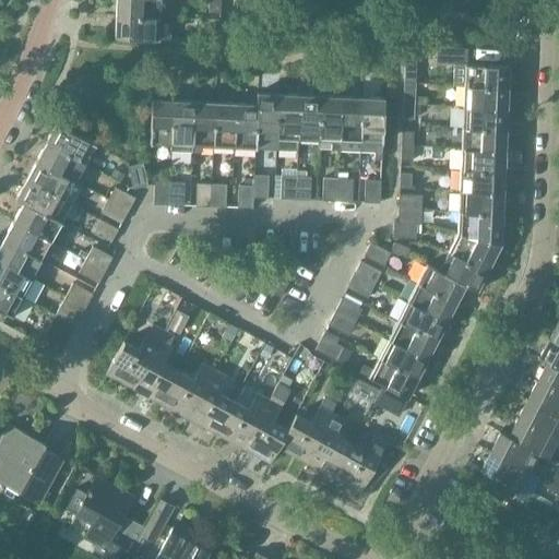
[(116,0),(116,16),(159,19),(159,0),(116,0)]
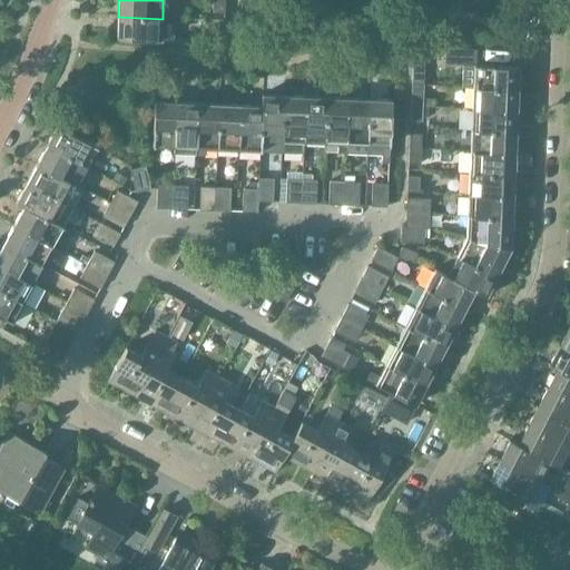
[(225,0),(214,0),(214,15),(225,16),(225,0)]
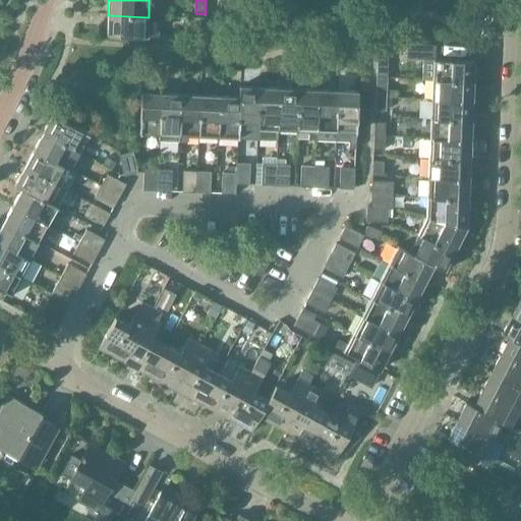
[(149,17),(108,15),(107,36),(161,39),(162,17),(149,17)]
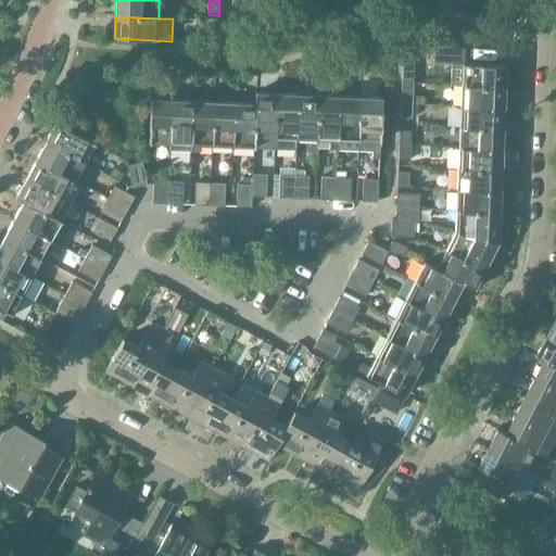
[(207,42),(218,42),(219,27),(207,27),(207,42)]
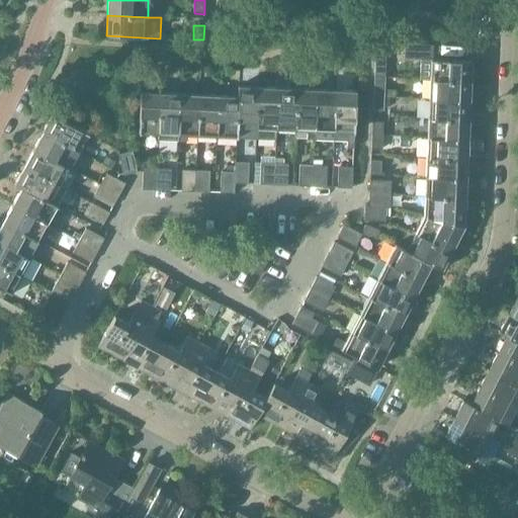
[(371,57),(375,58),(385,58),(386,46),(371,45),(371,57)]
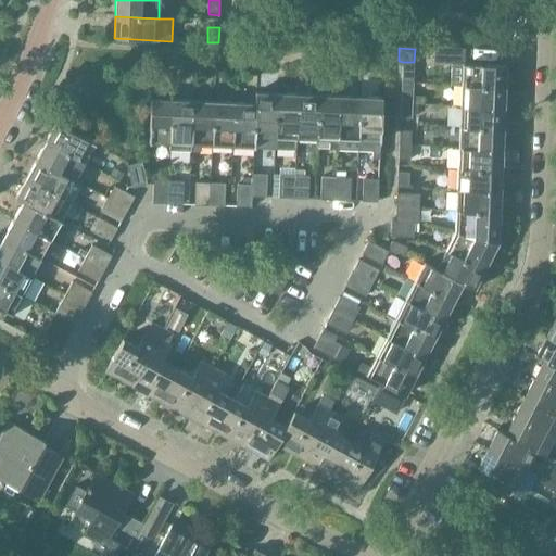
[(403,62),(403,72),(402,77),(414,77),(414,62),(403,62)]
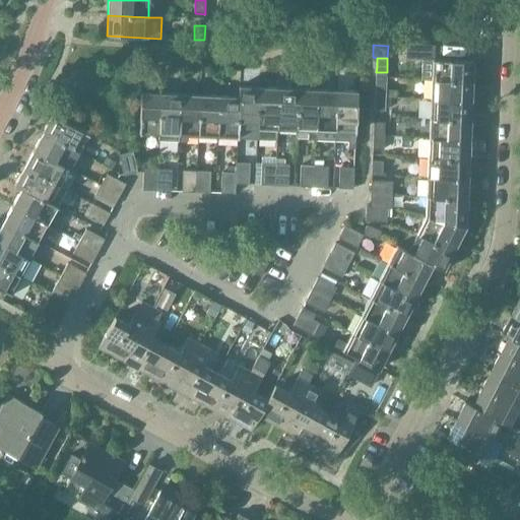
[(423,60),(421,80),(432,80),(473,82),(474,62),(434,60),(423,60)]
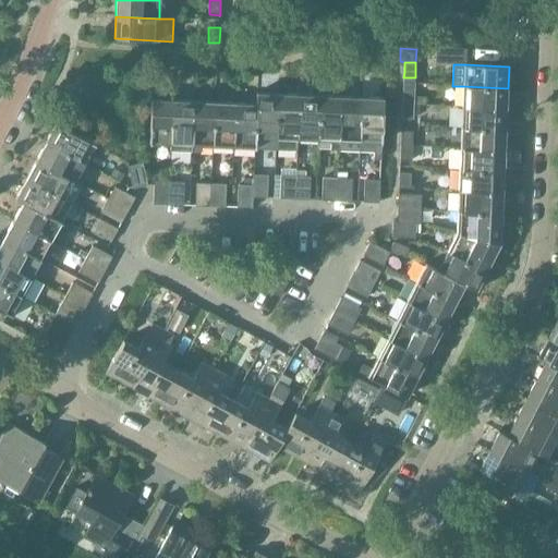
[(463,86),(462,108),(507,109),(508,88),(463,86)]
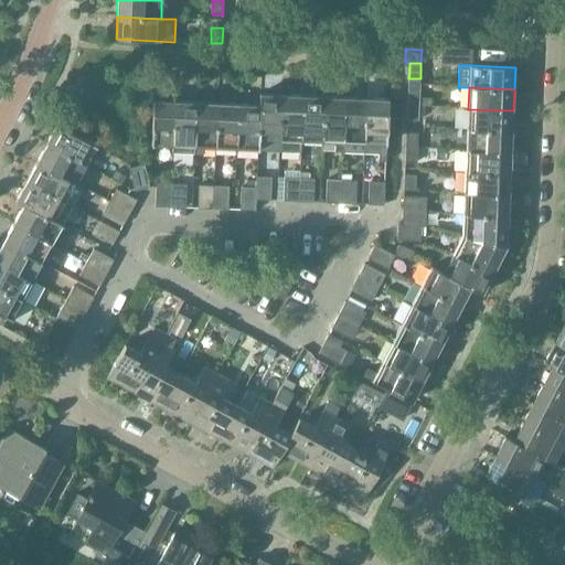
[(408,91),(407,106),(419,106),(419,92),(408,91)]
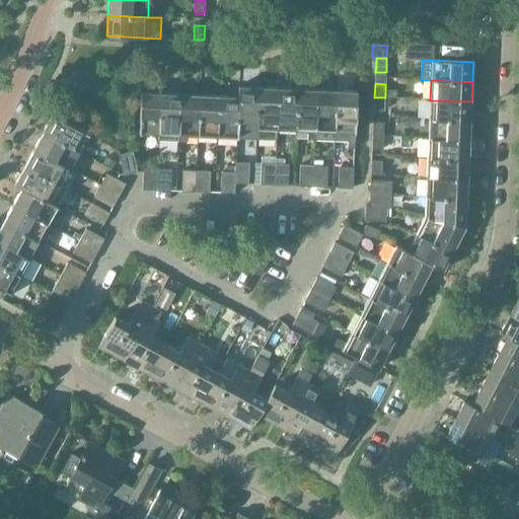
[(237,138),(255,139),(257,87),(238,87),(238,97),(239,97),(237,138)]
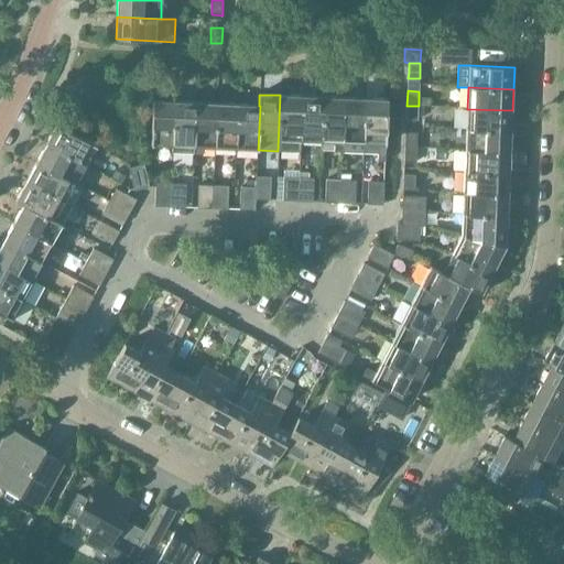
[(300,152),(300,141),(302,96),(280,95),(278,151),(300,152)]
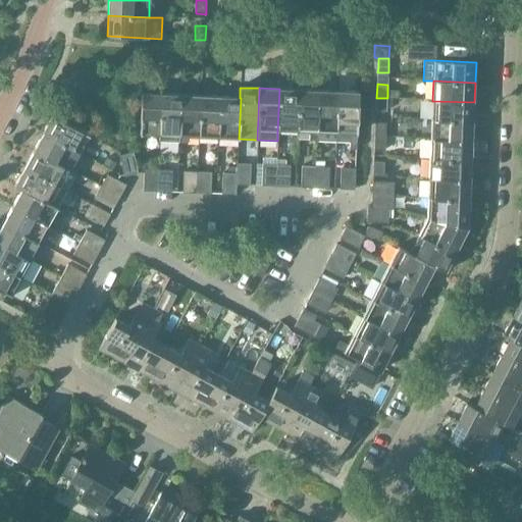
[(277,131),(297,132),(299,90),(279,89),(277,131)]
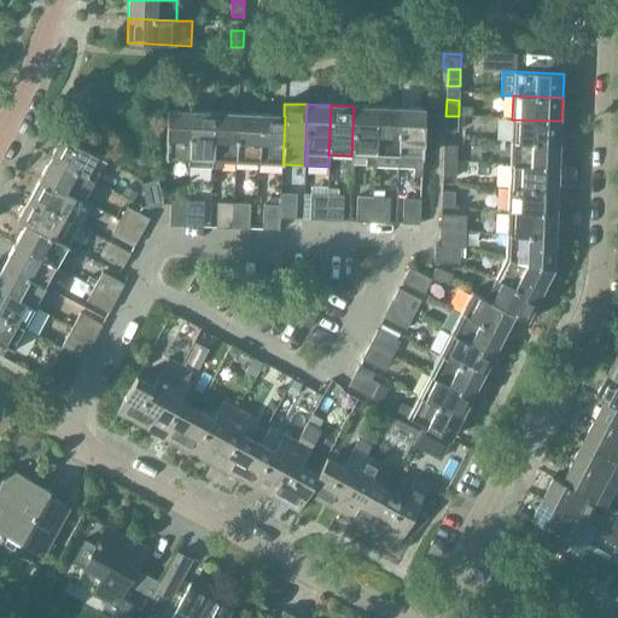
[(354,106),(351,156),(366,156),(366,165),(374,165),(374,156),(377,108),(354,106)]
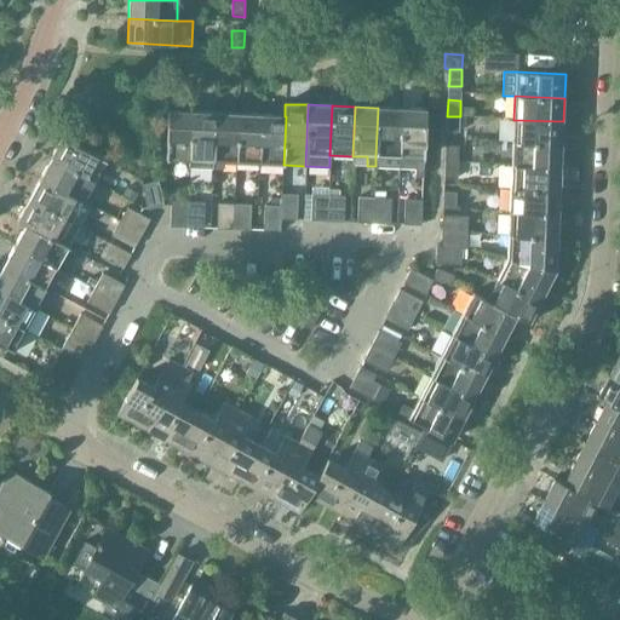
[(378,108),(375,156),(375,166),(399,167),(401,109),(378,108)]
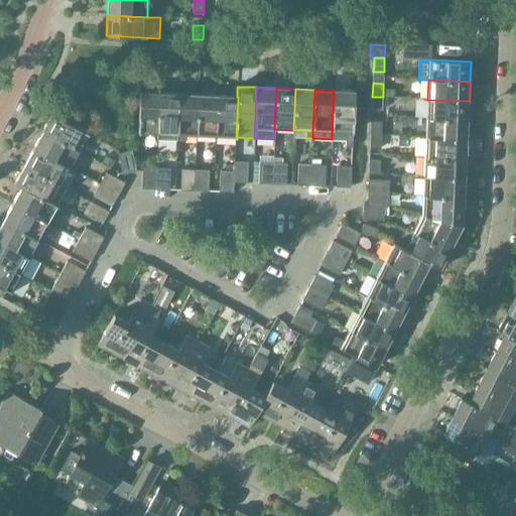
[(334,91),(332,139),(346,140),(346,147),(352,147),(355,92),(334,91)]
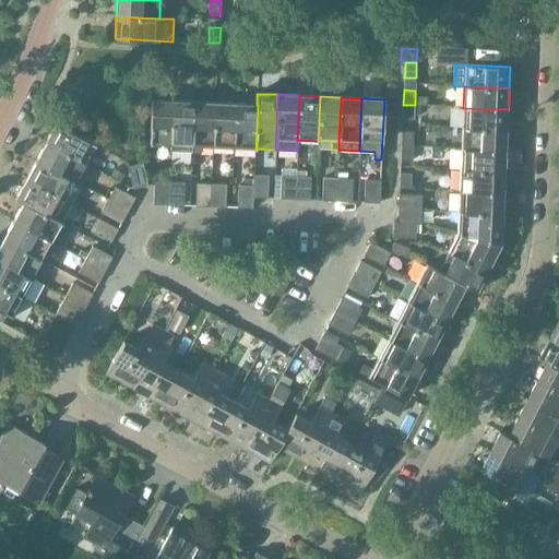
[(150,144),(171,145),(174,100),(152,99),(150,144)]
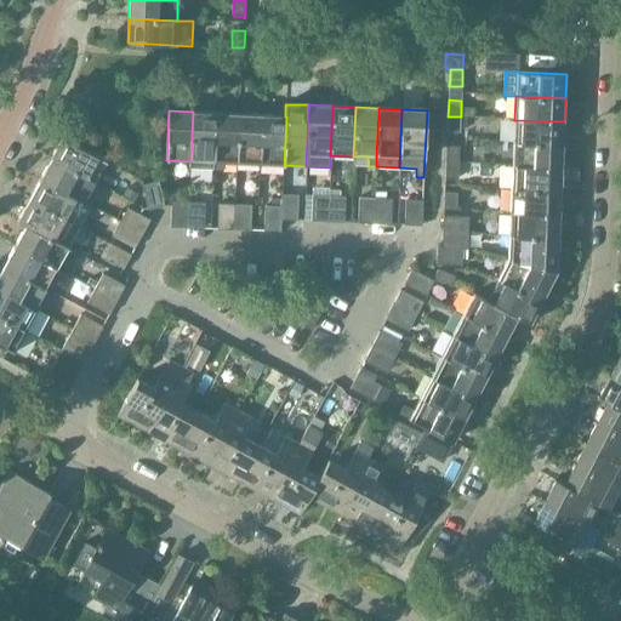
[(191,161),(191,167),(214,169),(214,163),(216,113),(193,112),(191,161)]
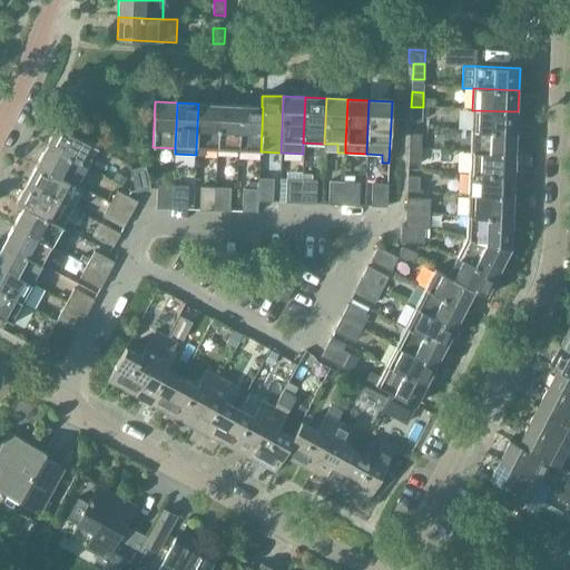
[(196,149),(196,155),(205,156),(205,149),(217,150),(219,105),(198,104),(196,149)]
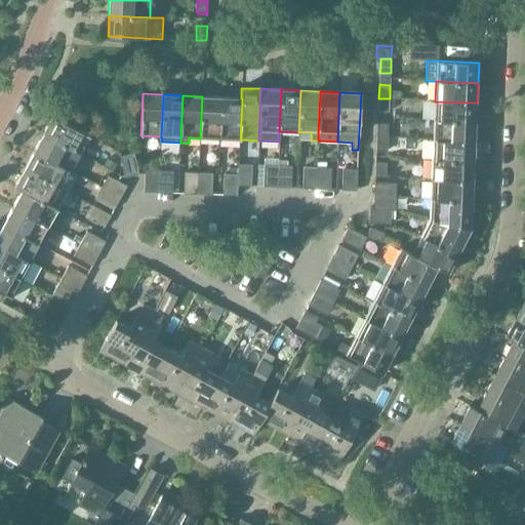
[(200,138),(219,138),(221,97),(202,96),(200,138)]
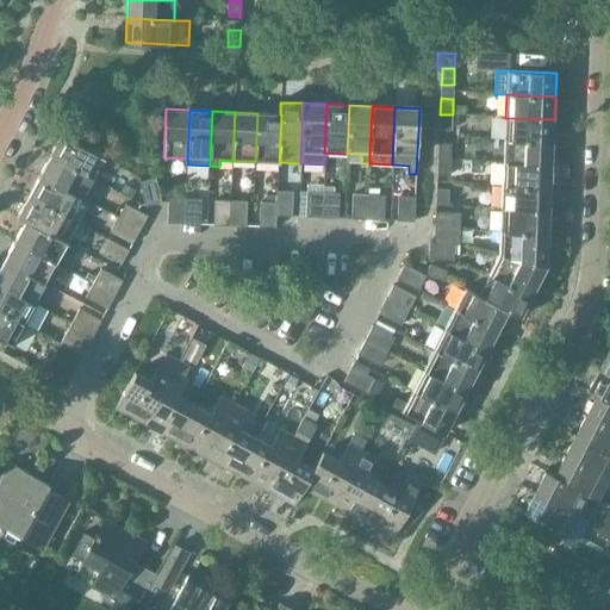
[(255,161),(279,162),(281,114),(280,114),(257,113),(255,161)]
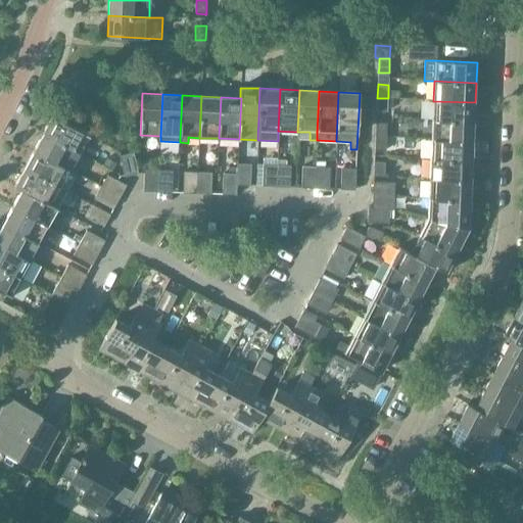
[(388,98),(377,98),(377,111),(387,111),(388,98)]
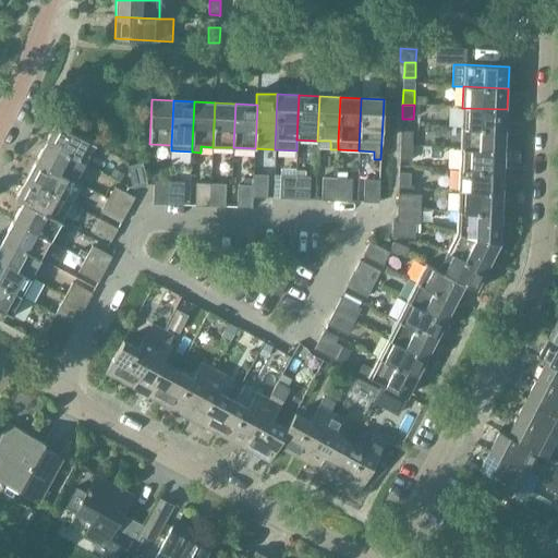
[(462,108),(461,129),(506,130),(507,109),(462,108)]
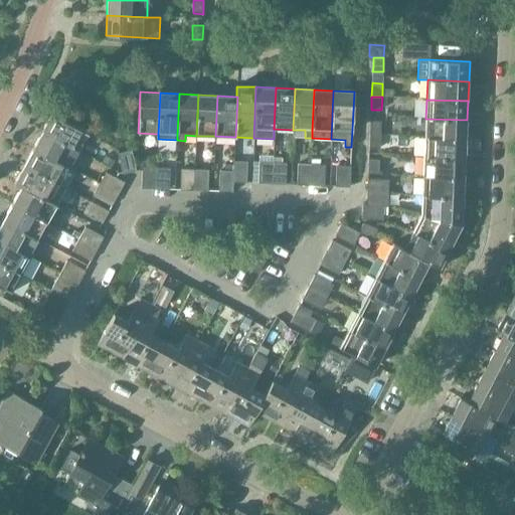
[(51,114),(42,132),(77,152),(88,134),(51,114)]
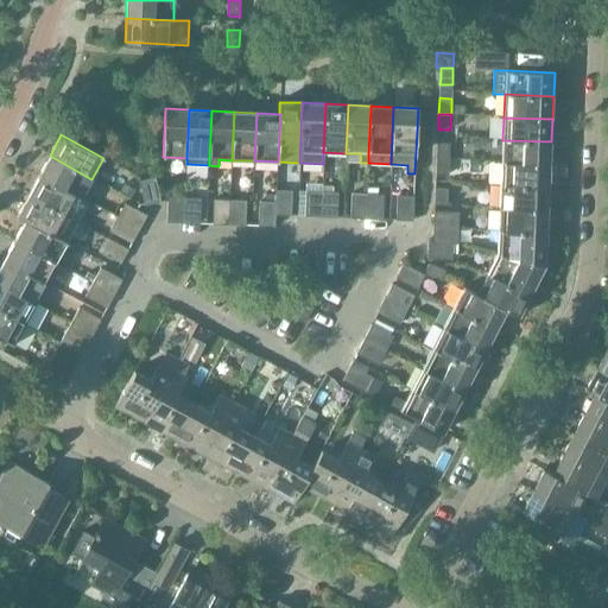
[(502,140),(501,163),(550,165),(551,141),(502,140)]
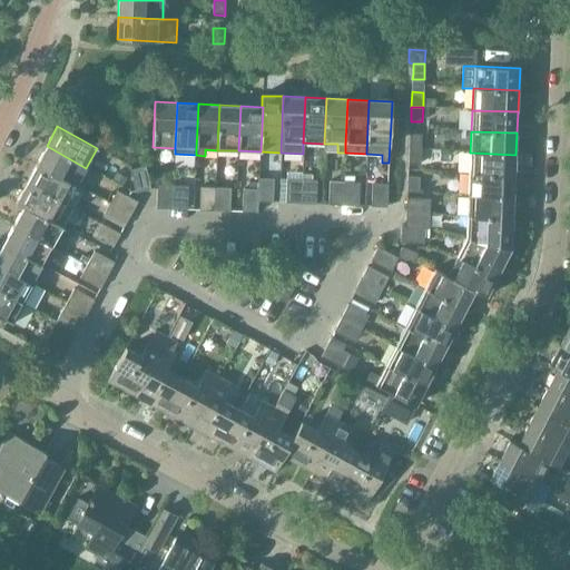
[(410,134),(409,149),(421,149),(421,135),(410,134)]
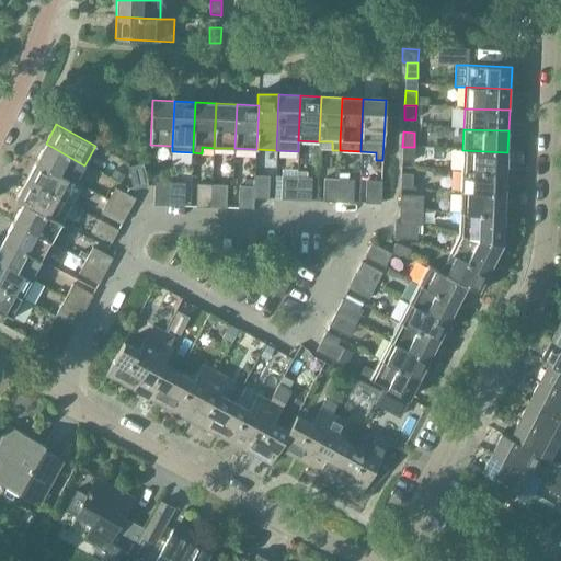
[(46,144),(35,162),(75,184),(76,182),(84,165),(46,144)]
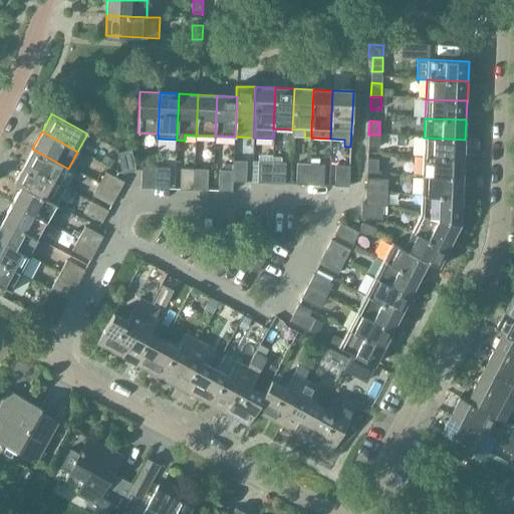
[(379,135),(368,135),(368,148),(378,149),(379,135)]
